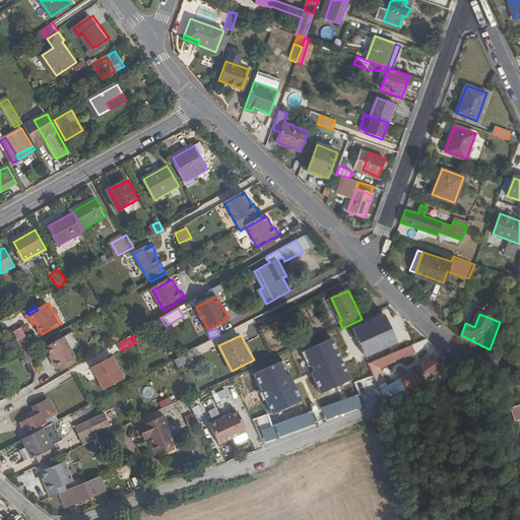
[(55,361),(53,362),(58,371),(77,360),(65,338),(48,348),(52,356),(55,361)]
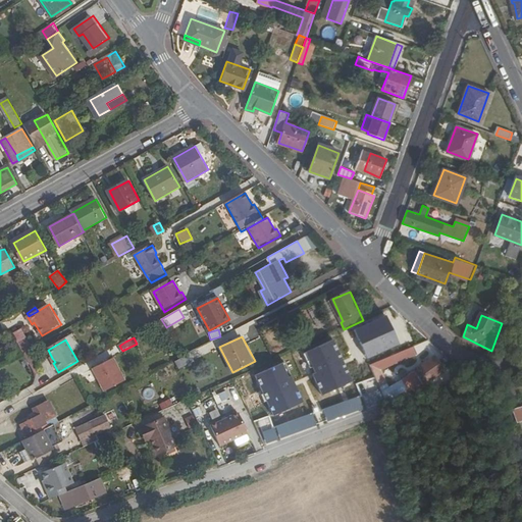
[(303,353),(321,397),(353,383),(334,340),(303,353)]
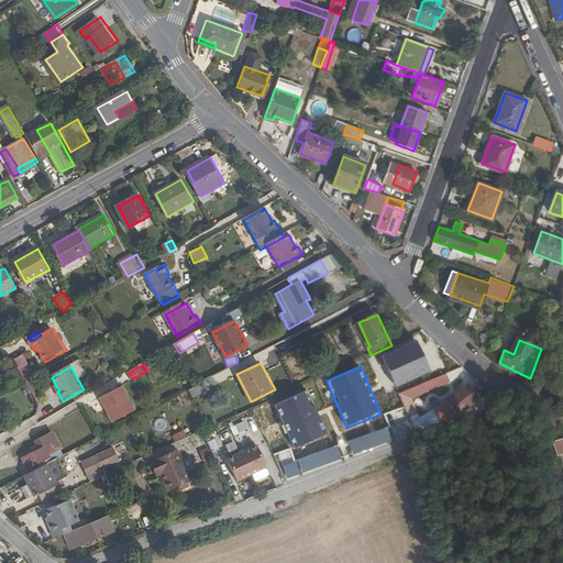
[(418,366),(400,373),(404,383),(421,376),(418,366)]
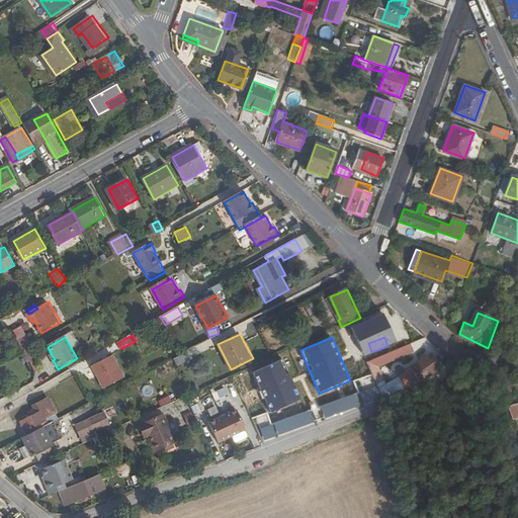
[(201,350),(213,344),(211,338),(198,344),(201,350)]
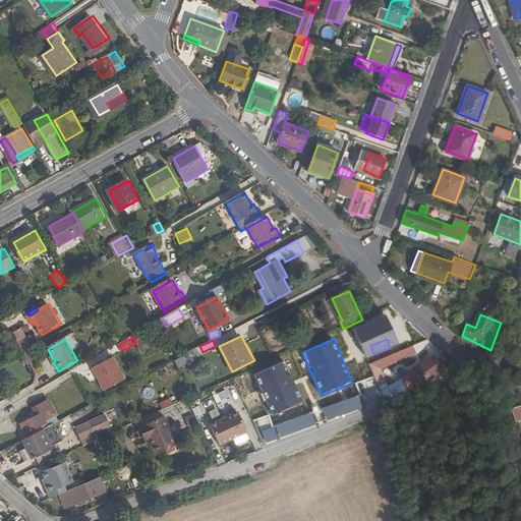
[(419,353),(416,345),(372,363),(382,386),(389,384),(383,368),(419,353)]
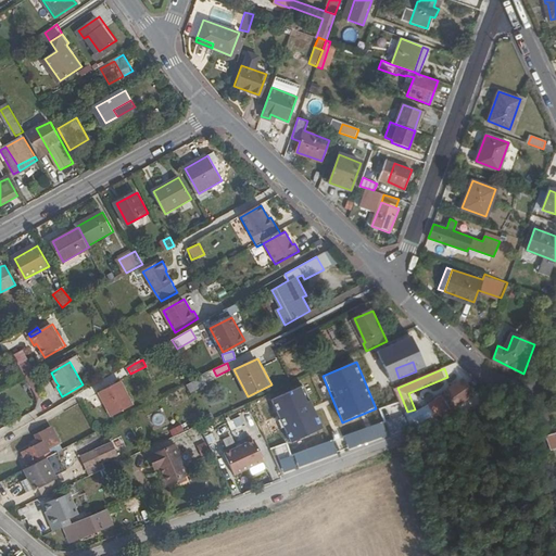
[(193,382),(188,384),(191,392),(209,383),(204,376),(193,382)]
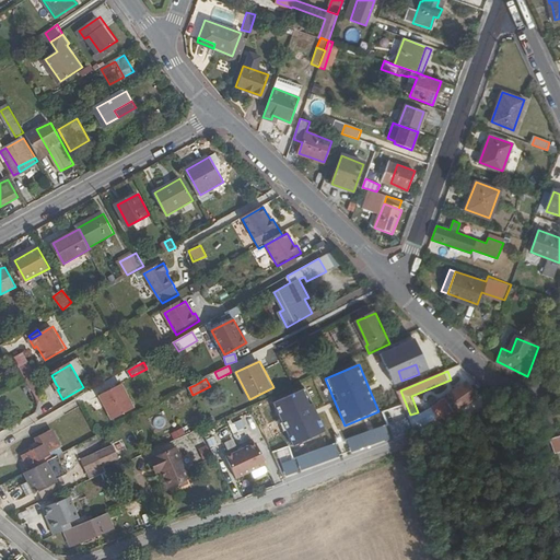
[(121,384),(100,395),(114,419),(135,408),(121,384)]
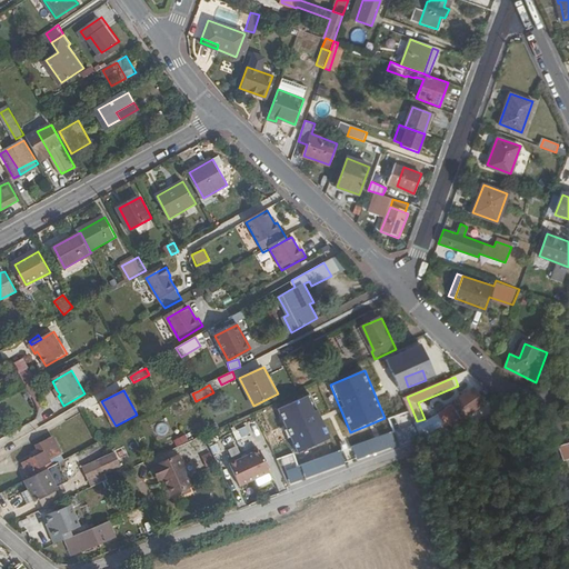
[(476,390),(453,406),(459,412),(470,408),(473,412),(487,403),(476,390)]
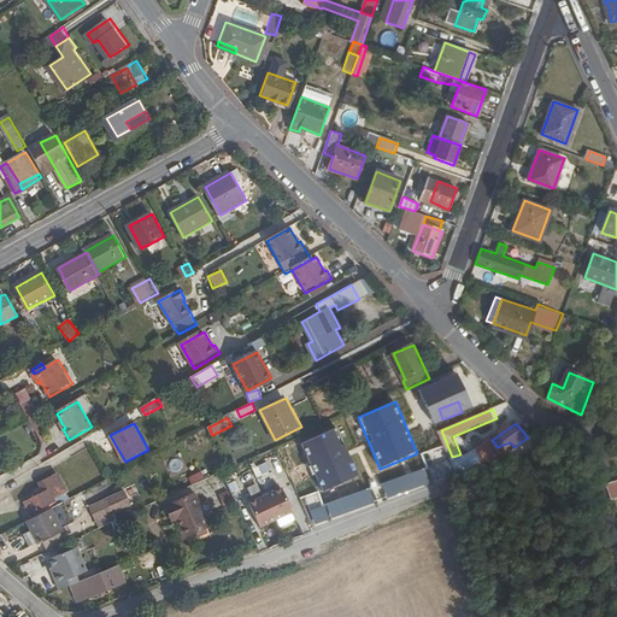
[(301,442),(322,493),(358,479),(338,428),(301,442)]
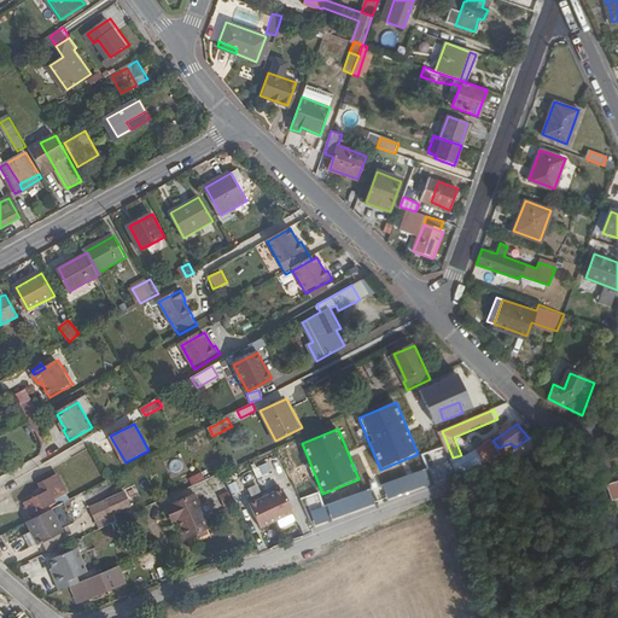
[(196,485),(208,481),(204,472),(192,477),(196,485)]
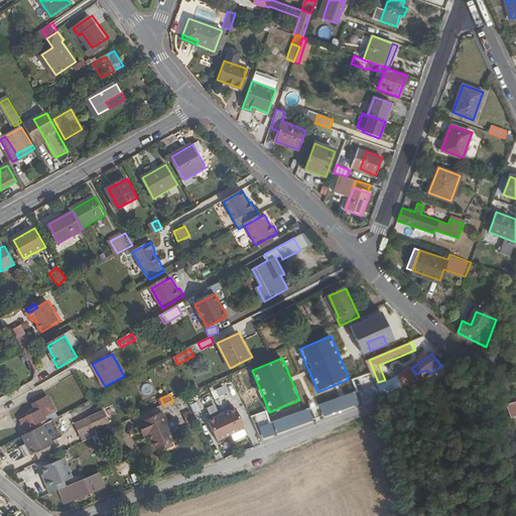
[(17,421),(25,434),(47,423),(45,417),(55,412),(48,398),(31,407),(33,413),(17,421)]
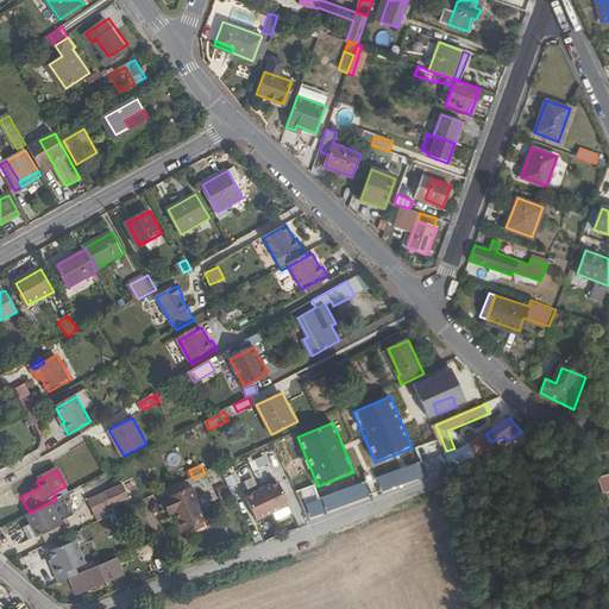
[(256,521),(272,514),(276,522),(293,515),(277,481),(244,496),(256,521)]
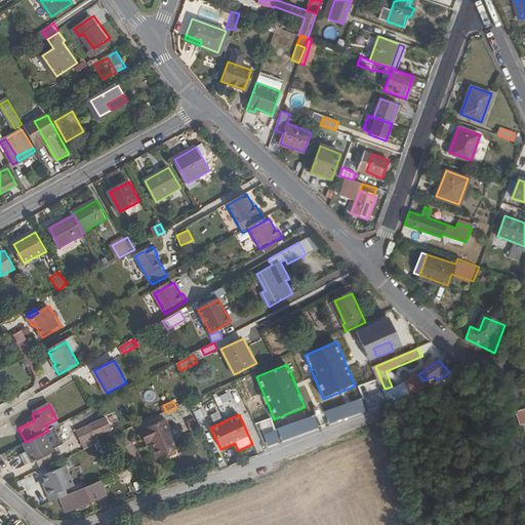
[(84,450),(99,443),(96,437),(112,430),(106,417),(75,431),(84,450)]
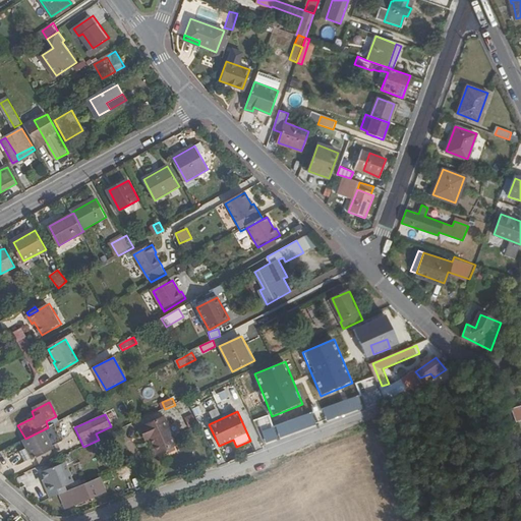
[(259,437),(272,431),(266,416),(253,421),(259,437)]
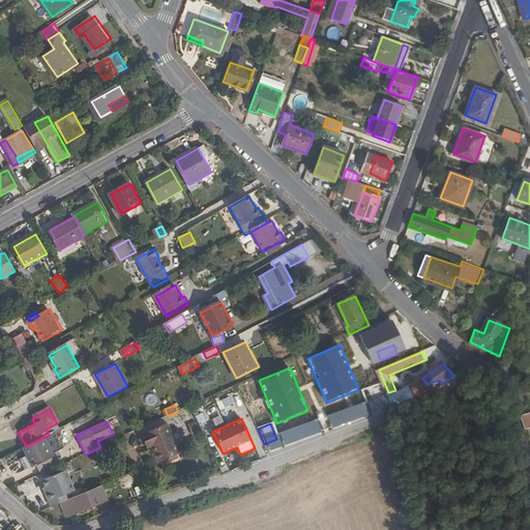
[(163,427),(159,428),(173,457),(175,455),(163,427)]
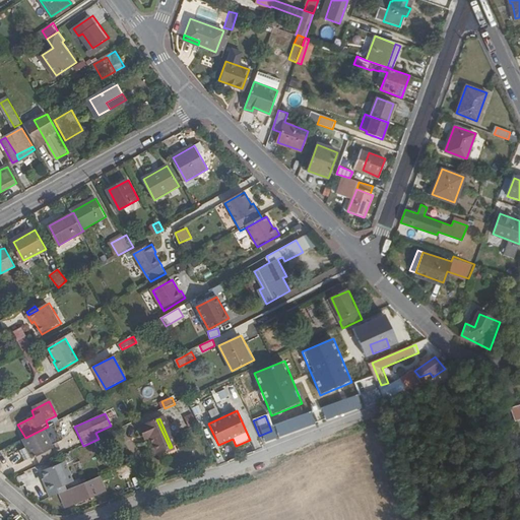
[(156,419),(135,429),(141,442),(143,441),(150,456),(170,448),(156,419)]
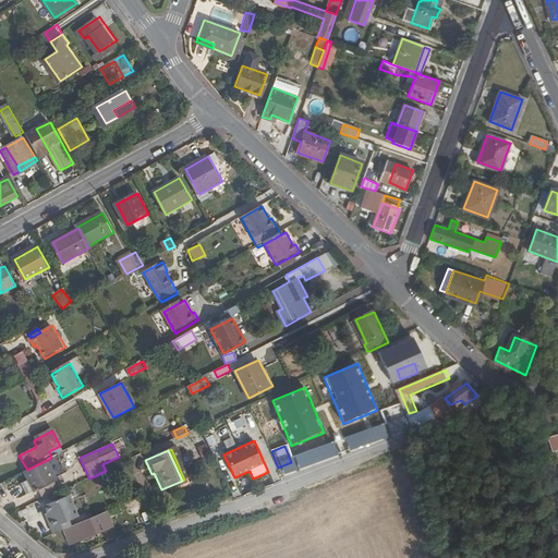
[(27,470),(26,471),(31,481),(36,492),(40,489),(53,483),(68,475),(57,455),(51,458),(27,470)]
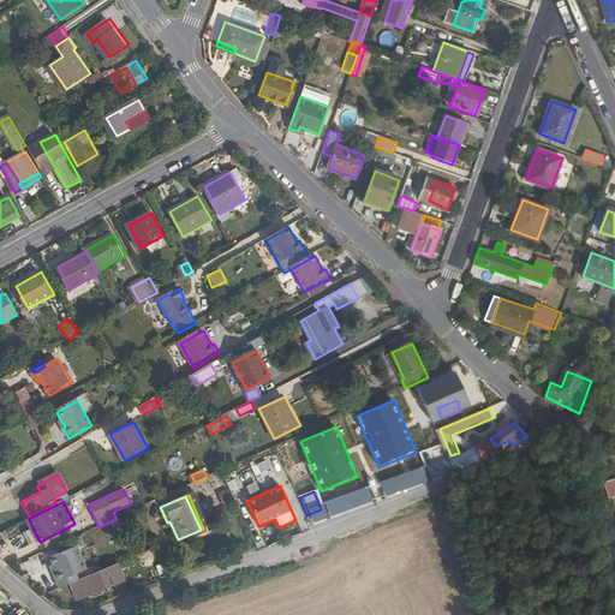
[(167,523),(160,507),(157,508),(162,524),(167,523)]
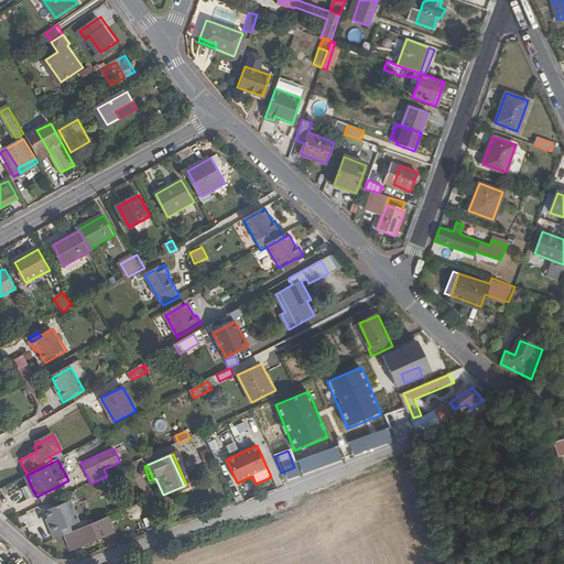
[(155,478),(153,479),(160,496),(163,495),(155,478)]
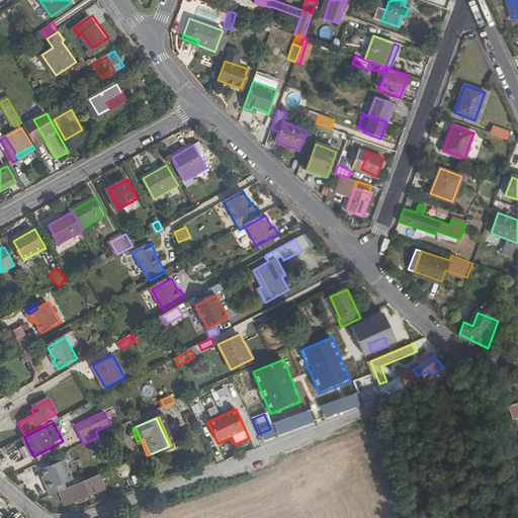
[(33,456),(28,446),(21,450),(26,459),(33,456)]
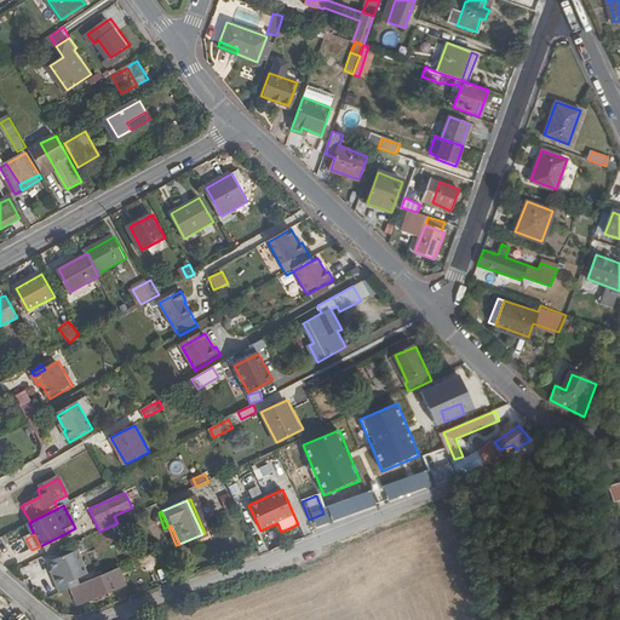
[(45,544),(50,554),(65,546),(59,537),(45,544)]
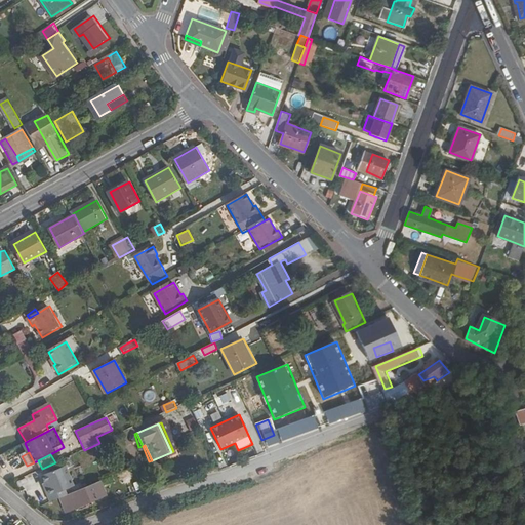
[(45,488),(48,495),(66,489),(74,485),(66,465),(42,475),(45,482),(47,487),(45,488)]
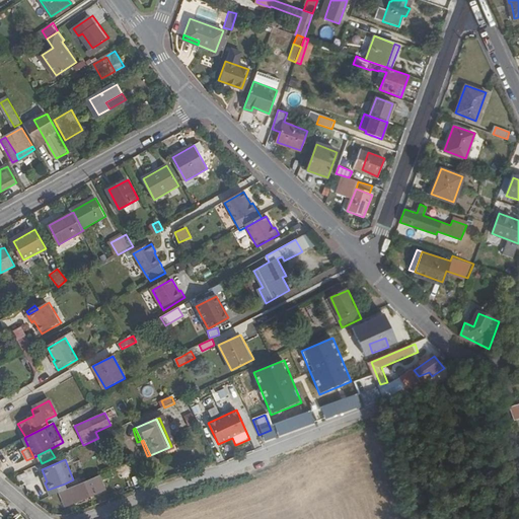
[(67,489),(61,491),(66,504),(74,501),(95,493),(96,494),(105,490),(100,474),(67,489)]
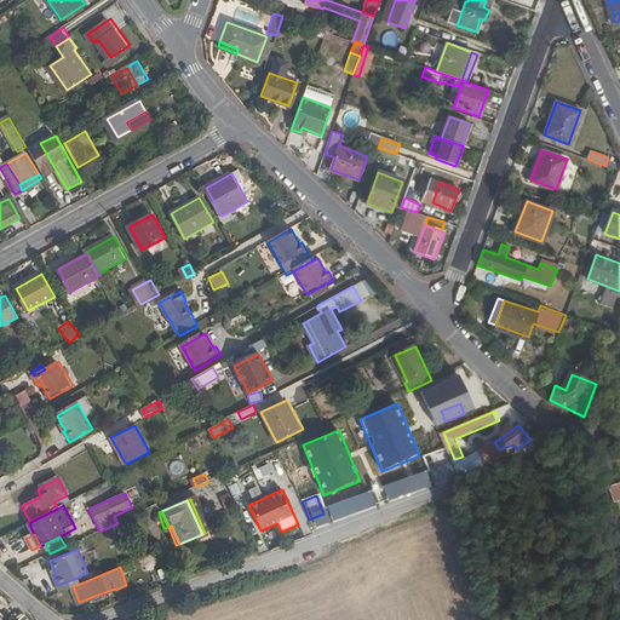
[(78,578),(57,585),(59,591),(73,586),(80,584),(78,578)]
